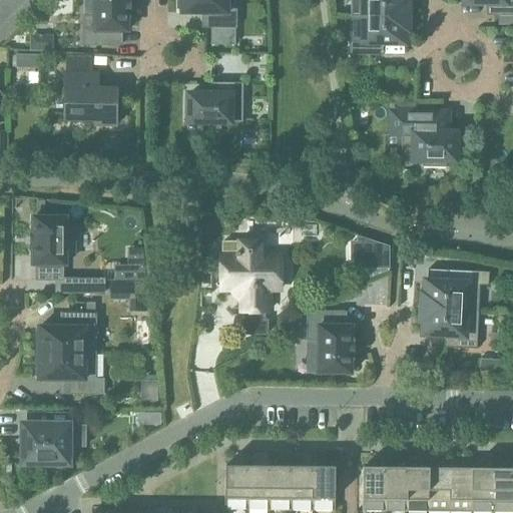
[(83,45),(121,45),(121,32),(127,32),(127,18),(128,18),(127,0),(94,0),(94,17),(83,17),(83,45)]
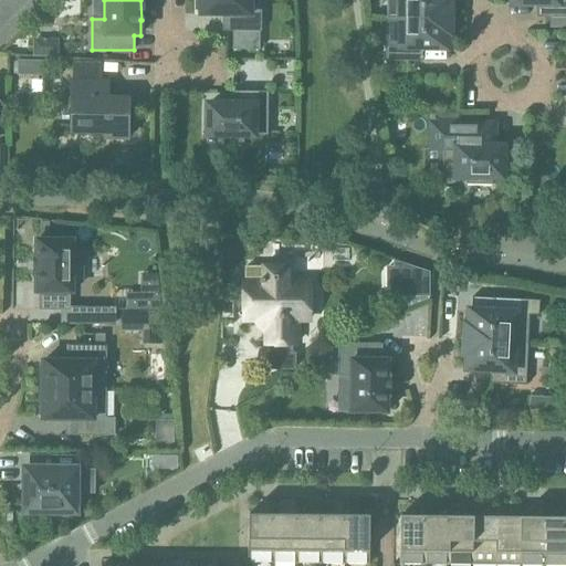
[(197,0),(197,9),(200,9),(200,14),(232,16),(232,30),(260,31),(260,0),(197,0)]
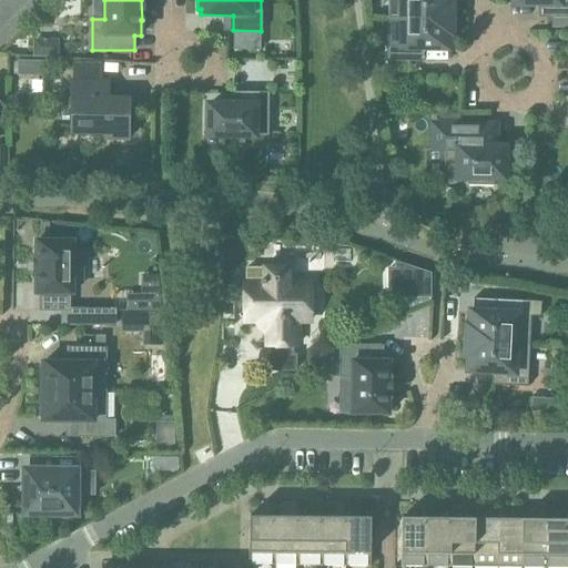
[(387,0),(388,20),(402,20),(402,19),(452,20),(452,4),(448,4),(448,0),(387,0)]
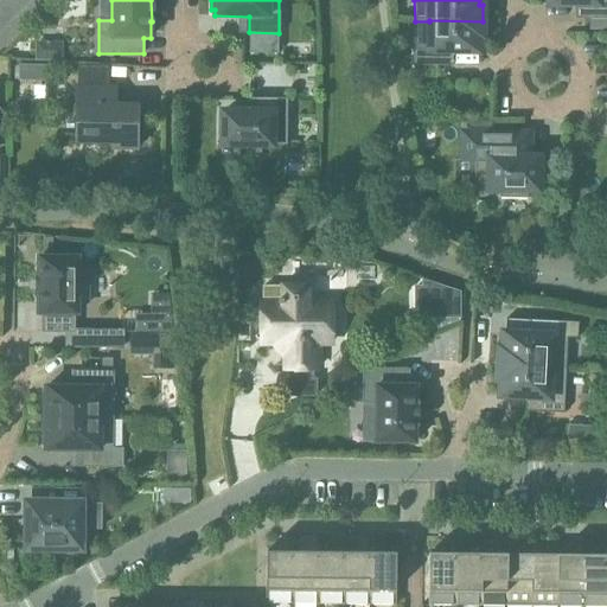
[(606,19),(606,0),(549,0),(550,5),(583,5),(583,19),(606,19)]
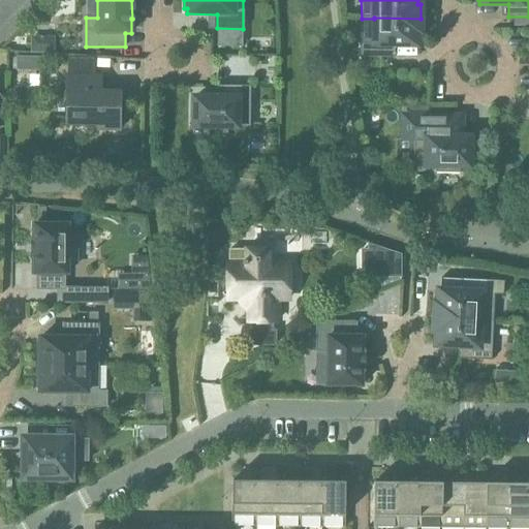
[(421,19),(374,18),(374,19),(374,44),(361,44),(361,58),(387,58),(387,45),(417,45),(417,32),(421,32),(421,19)]
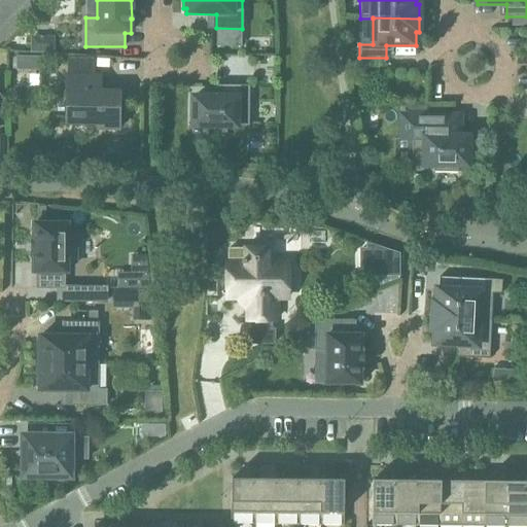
[(32,38),(31,51),(53,51),(53,38),(32,38)]
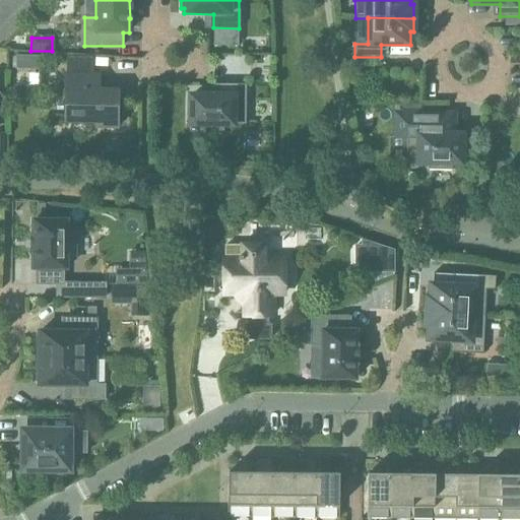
[(15,57),(15,68),(15,69),(27,70),(28,56),(15,56),(15,57)]
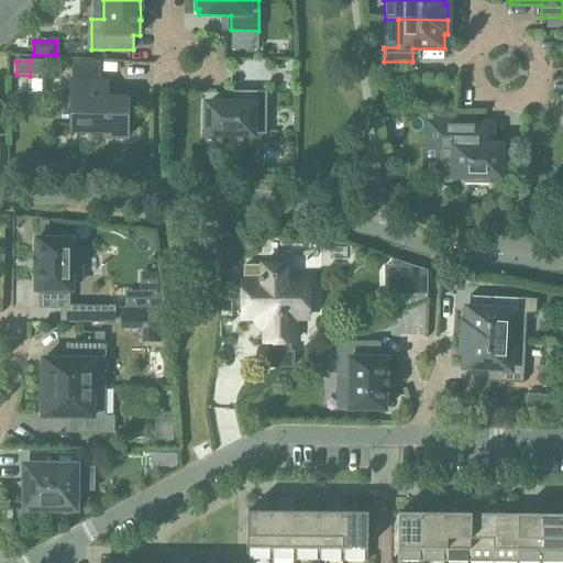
[(100,83),(73,83),(73,125),(73,131),(105,132),(105,138),(125,138),(125,99),(100,99),(100,83)]
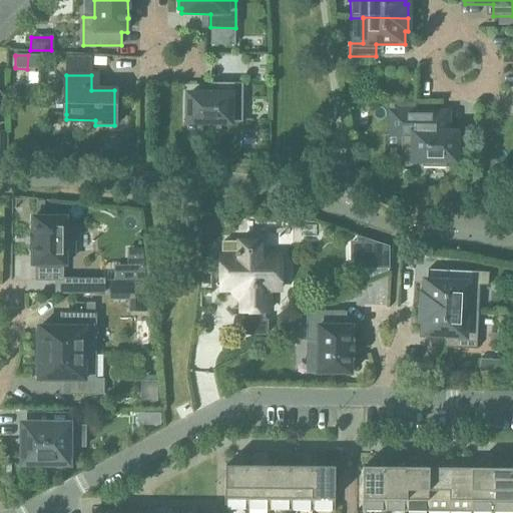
[(242,123),(242,84),(217,83),(216,96),(188,95),(188,101),(185,101),(184,117),(188,117),(188,122),(197,123),(197,130),(220,130),(220,123),(242,123)]
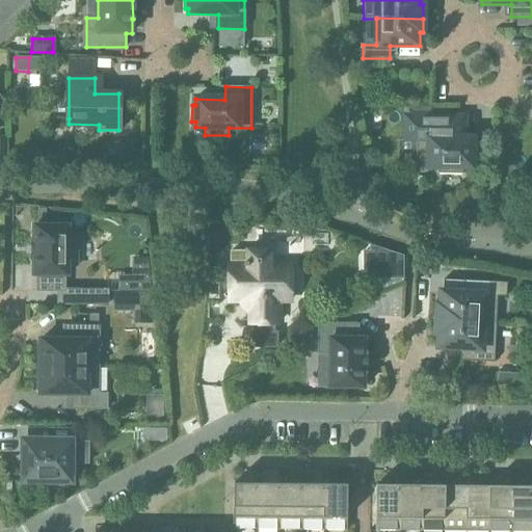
[(476,161),(476,145),(472,145),(472,139),(457,139),(457,118),(406,117),(406,141),(416,141),(416,166),(437,167),(437,175),(462,175),(462,167),(472,167),(472,161),(476,161)]
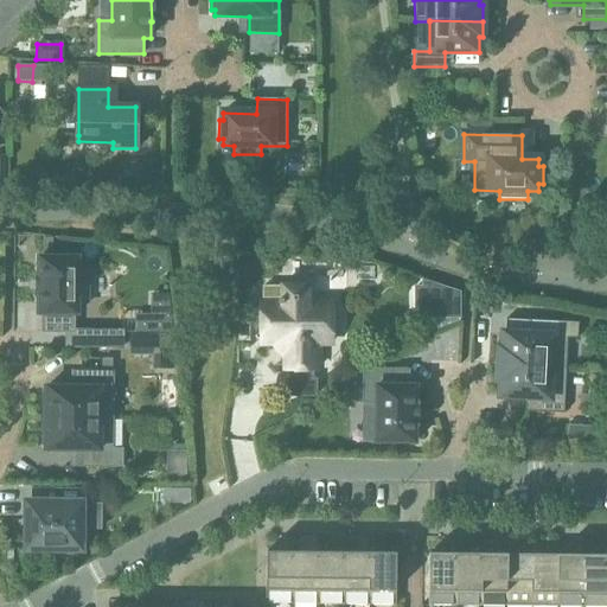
[(44,257),(39,257),(39,274),(38,274),(38,296),(38,314),(43,314),(43,332),(74,332),(74,314),(77,314),(77,302),(89,302),(89,269),(77,269),(77,259),(52,257),(44,257)]
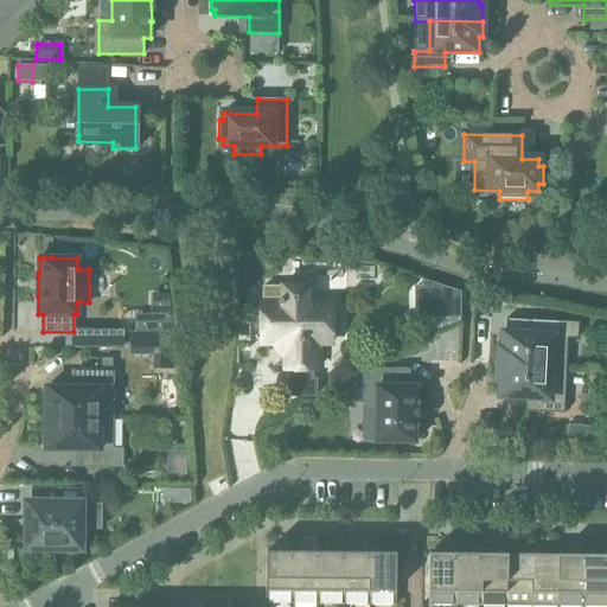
[(458,310),(459,288),(432,280),(432,285),(425,285),(425,291),(428,291),(427,308),(458,310)]
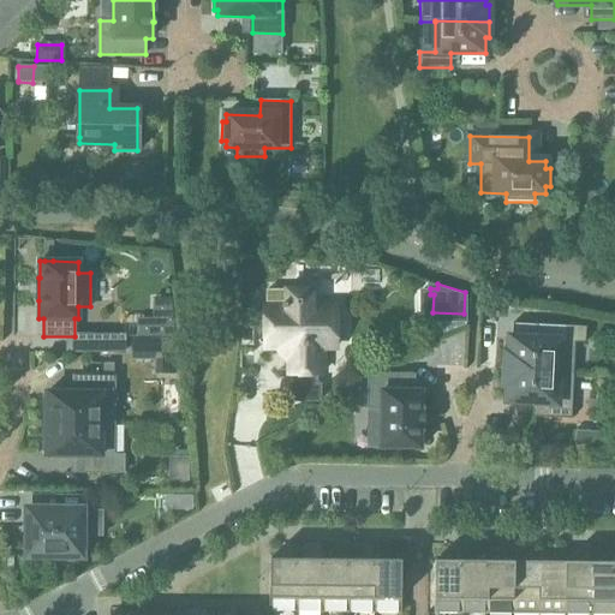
[(290,356),(290,375),(321,375),(321,364),(324,364),(324,348),(335,348),(335,308),(312,308),(312,290),(286,290),(285,303),(282,303),(282,308),(264,308),(264,311),(260,311),(260,327),(264,327),(264,348),(282,348),(290,356)]
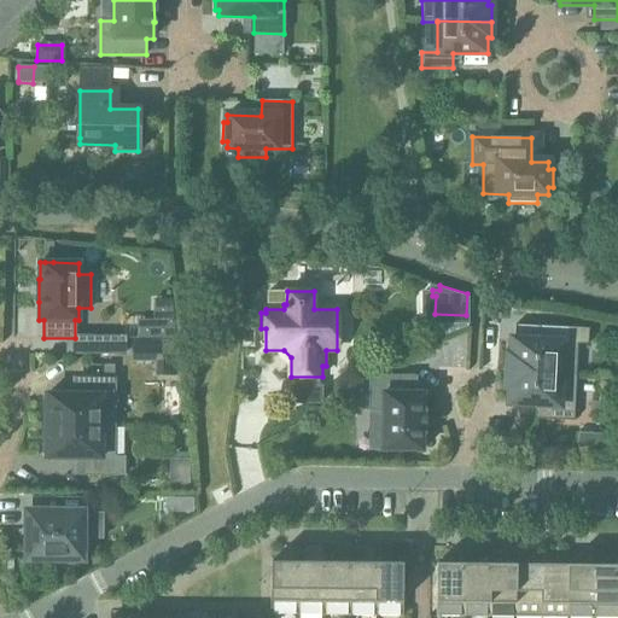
[(588,344),(588,328),(516,325),(516,340),(512,339),(512,355),(507,355),(507,371),(576,374),(577,344),(588,344)]
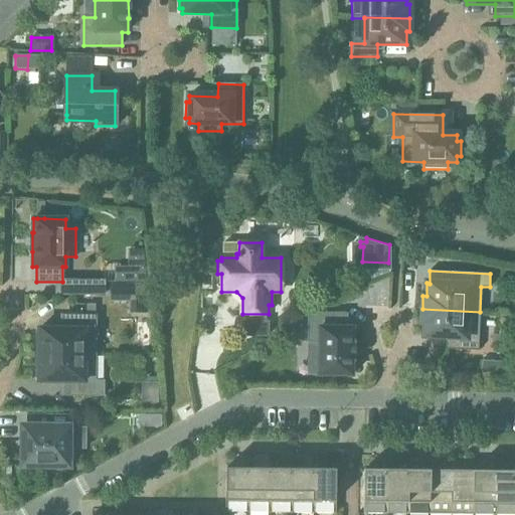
[(212,274),(201,273),(201,290),(212,290),(212,274)]
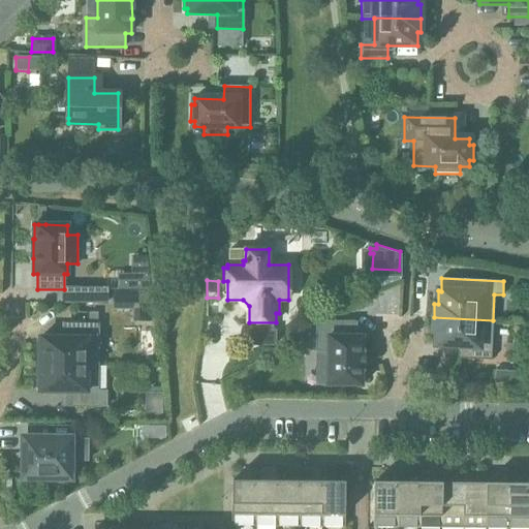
[(80,303),(106,303),(106,288),(80,288),(80,303)]
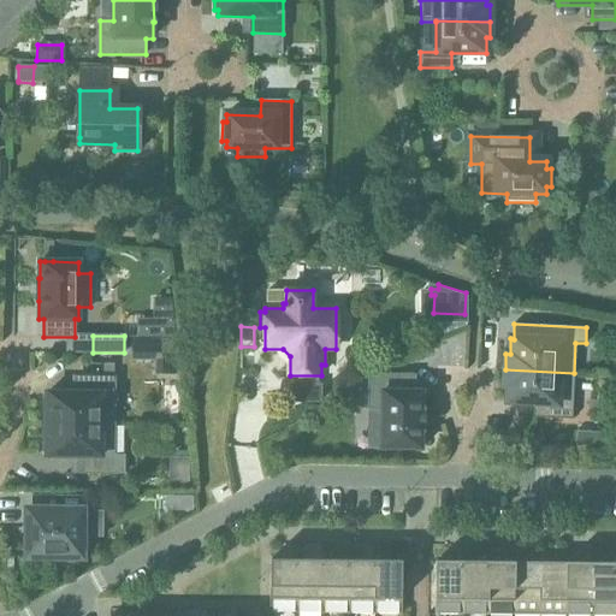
[(131,359),(143,359),(143,339),(131,339),(131,359)]
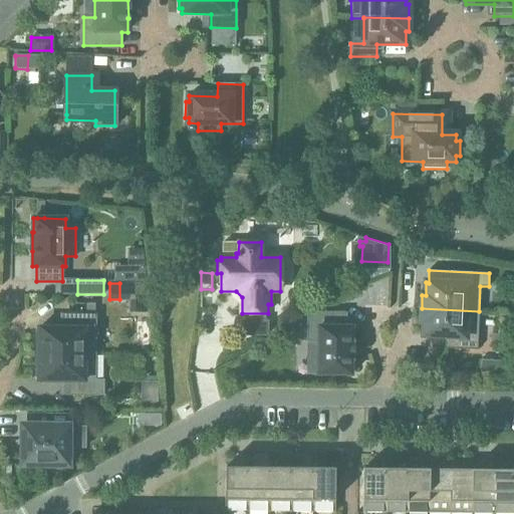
[(131,297),(131,311),(146,311),(146,297),(131,297)]
